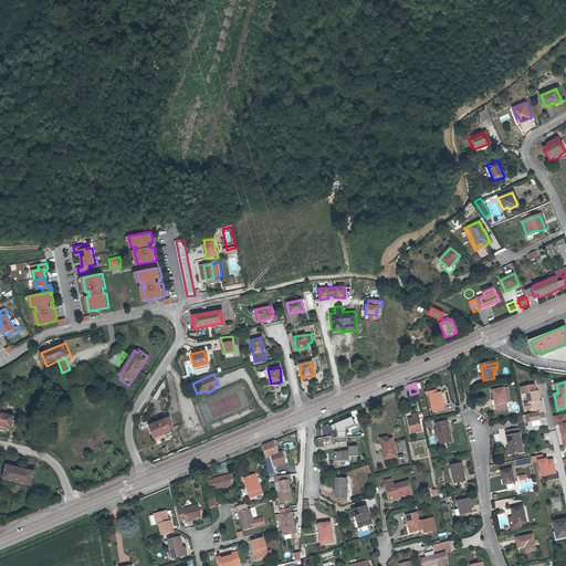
[(522,387),(523,394),(527,394),(530,402),(525,404),(526,410),(531,409),(532,415),(530,415),(532,422),(541,420),(540,418),(546,417),(545,412),(542,412),(541,402),(538,391),(536,391),(535,385),(522,387)]
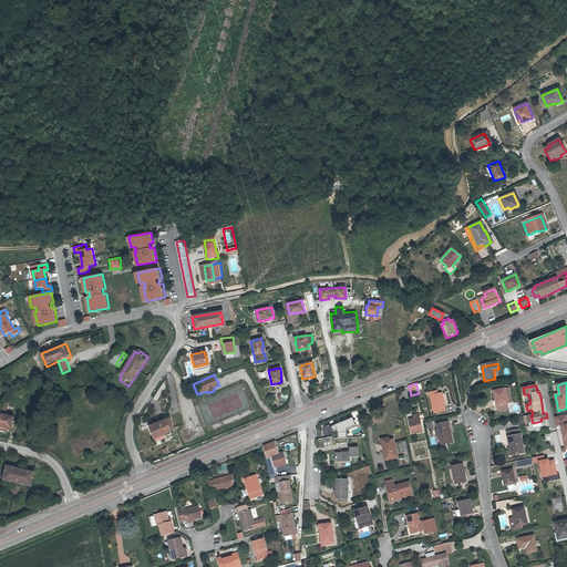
[(494,391),(497,406),(508,404),(508,403),(506,394),(509,394),(508,388),(494,391)]
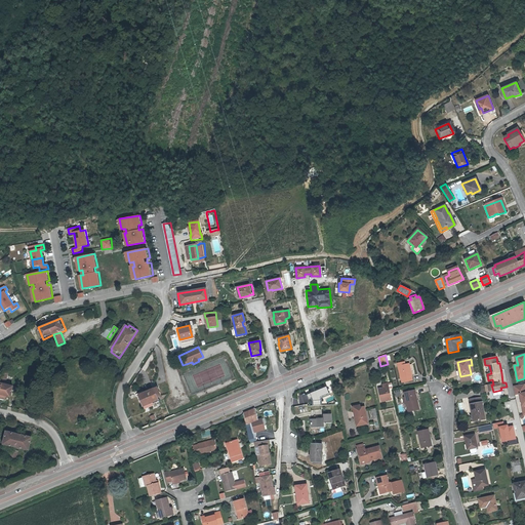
[(412,381),(409,365),(400,366),(403,384),(412,381)]
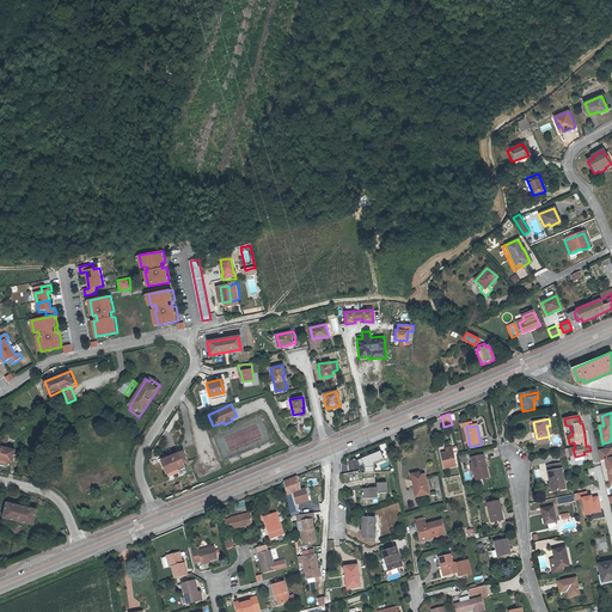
[(549,436),(537,439),(538,447),(550,444),(549,436)]
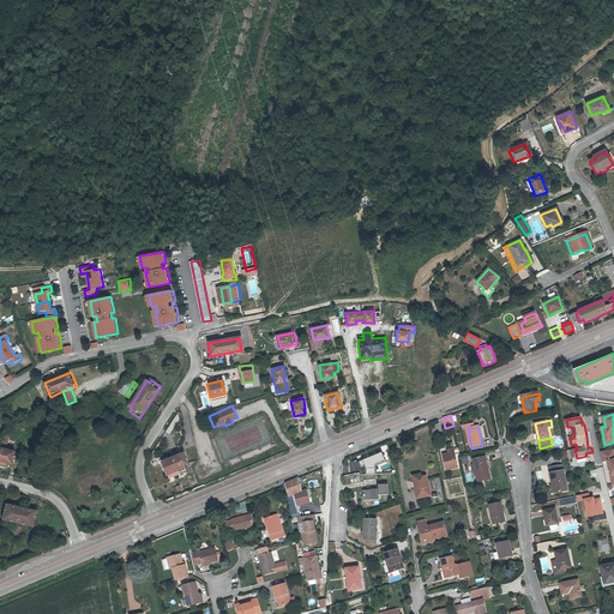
[(447,450),(449,455),(443,456),(446,469),(457,468),(453,447),(447,450)]
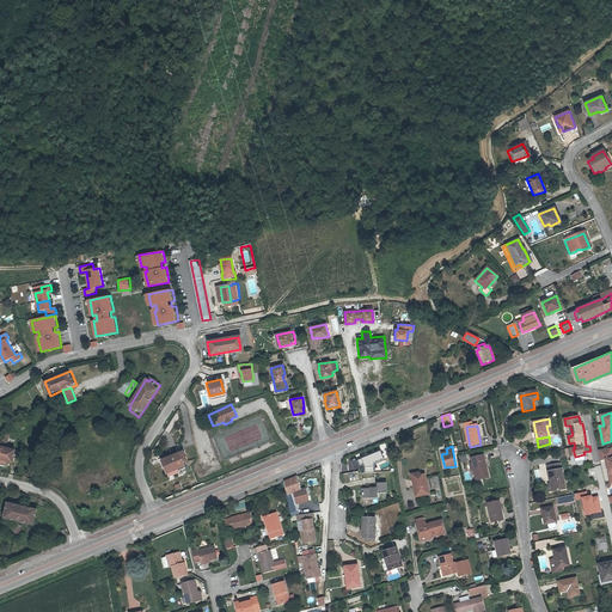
[(0,463),(7,465),(8,461),(13,463),(16,451),(0,447),(0,463)]
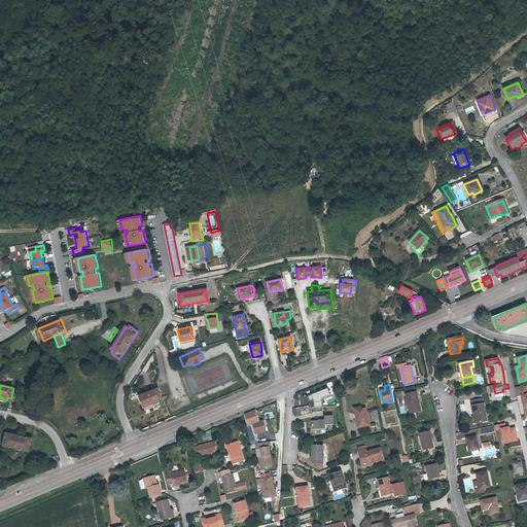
[(518,396),(526,394),(526,386),(516,388),(518,396)]
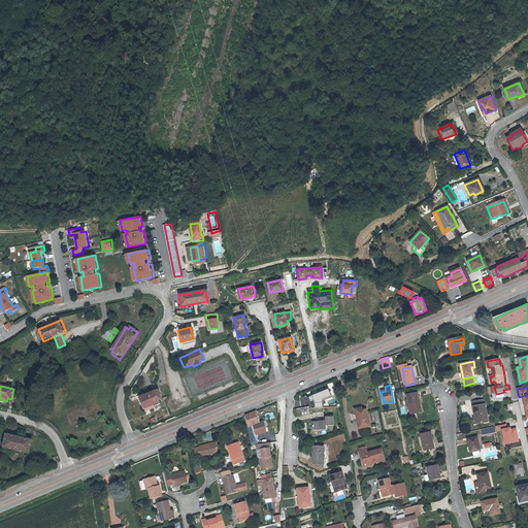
[(158,398),(155,390),(136,398),(141,408),(150,404),(151,405),(157,403),(155,400),(158,398)]
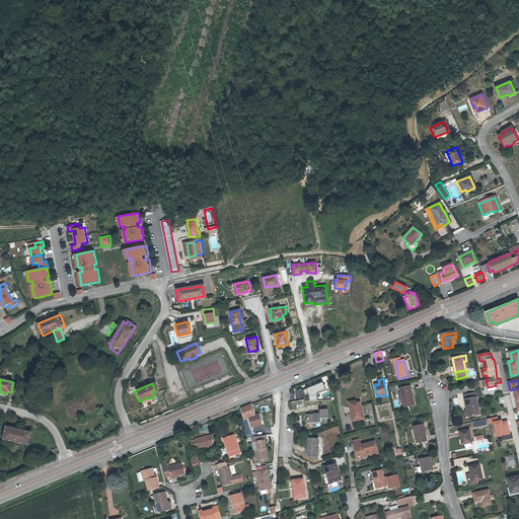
[(415,406),(411,386),(400,389),(403,409),(415,406)]
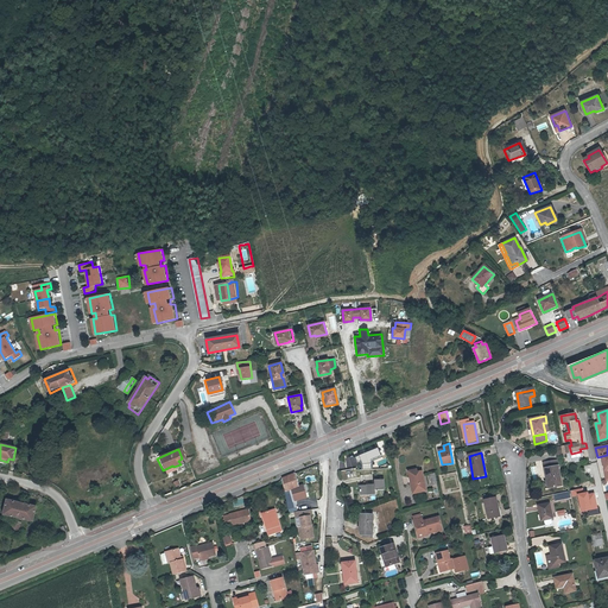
[(562,487),(558,468),(545,470),(550,489),(562,487)]
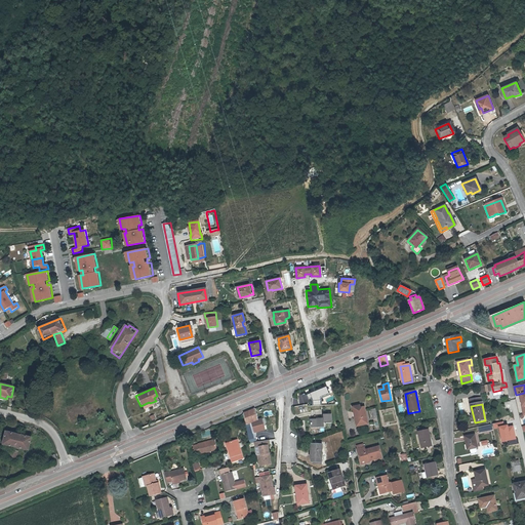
[(357,408),(353,409),(357,427),(366,425),(362,405),(357,406),(357,408)]
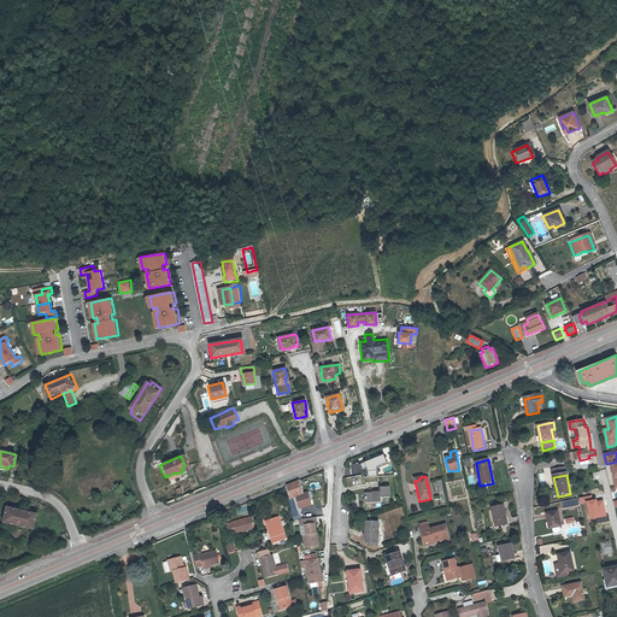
[(299,481),(286,487),(288,499),(293,498),(295,497),(304,494),(299,481)]
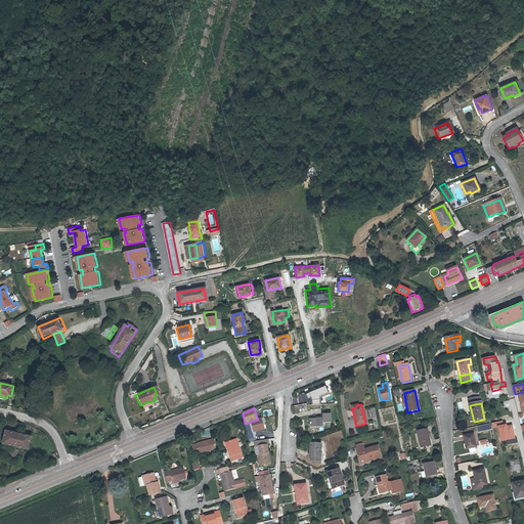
[(321,413),(321,419),(309,419),(309,428),(321,427),(321,423),(330,423),(330,413),(321,413)]
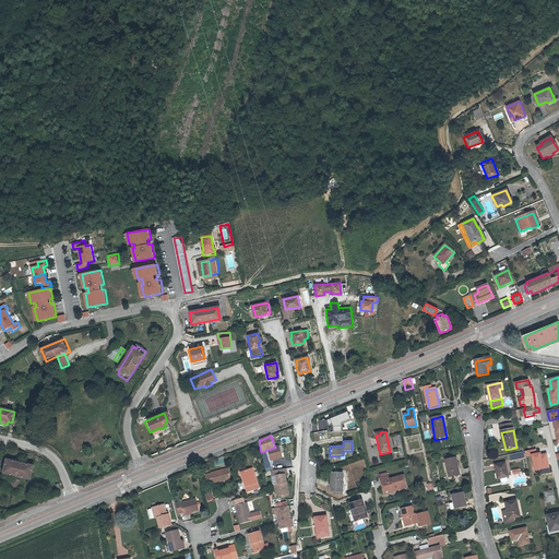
[(268,450),(271,461),(281,458),(277,447),(275,448),(268,450)]
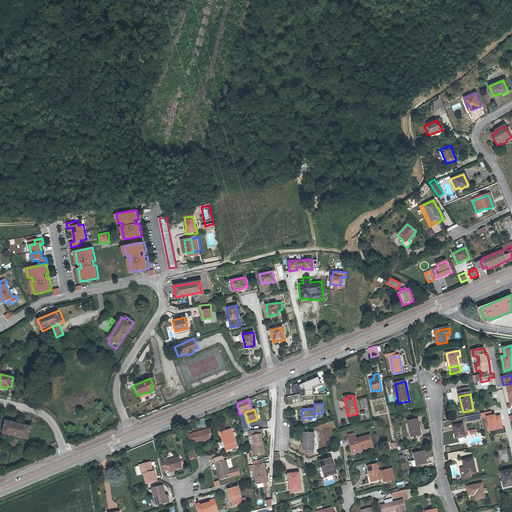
[(492,416),(491,412),(481,414),(482,419),(488,417),(491,432),(497,430),(496,426),(503,425),(501,416),(496,418),(492,418),(492,416)]
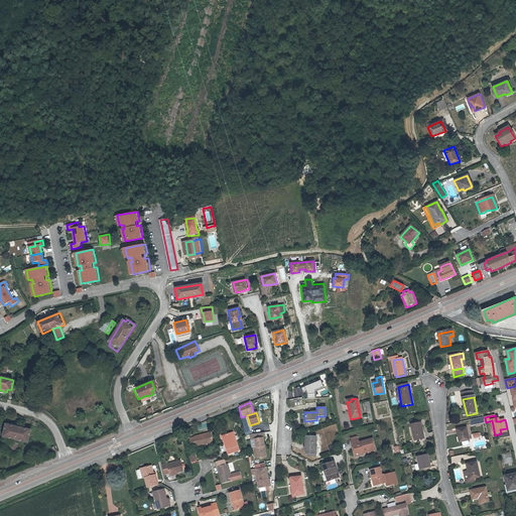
[(246,418),(245,416),(241,417),(242,421),(244,431),(245,435),(252,434),(251,430),(249,431),(248,425),(246,419),(246,418)]
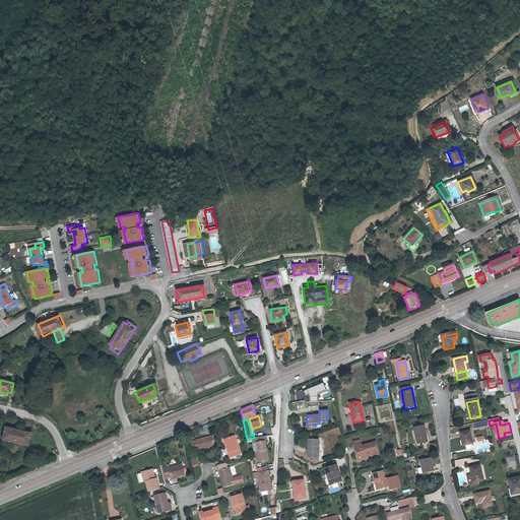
[(12,429),(8,428),(5,440),(29,446),(33,434),(27,433),(27,430),(13,427),(12,429)]
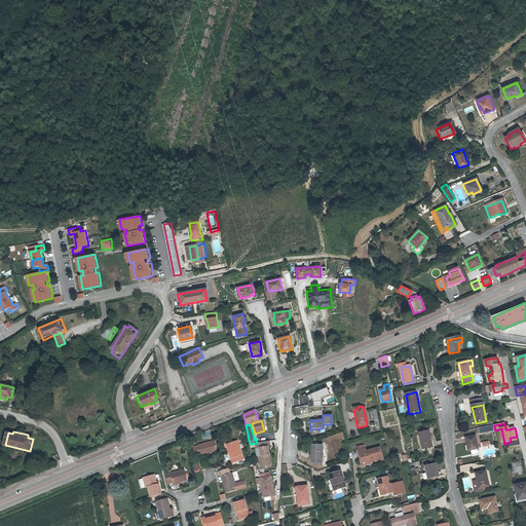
[(434,448),(430,431),(420,434),(423,450),(434,448)]
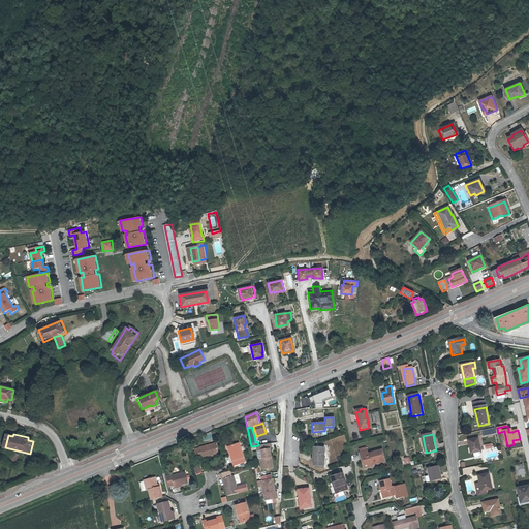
[(478,439),(468,441),(471,455),(474,454),(474,457),(476,458),(479,458),(480,456),(479,453),(481,453),(478,439)]
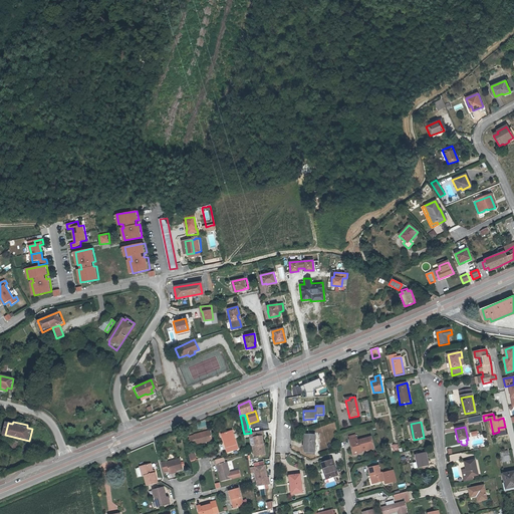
[(194,435),(189,436),(191,446),(196,444),(197,445),(212,441),(209,431),(194,435)]
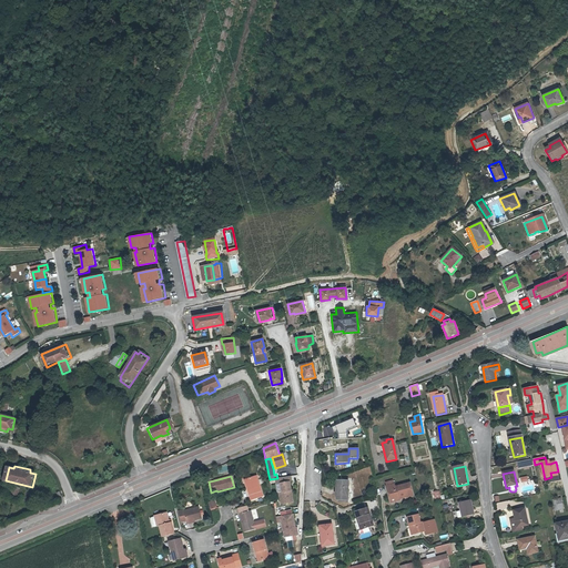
[(263,498),(256,477),(244,480),(251,501),(263,498)]
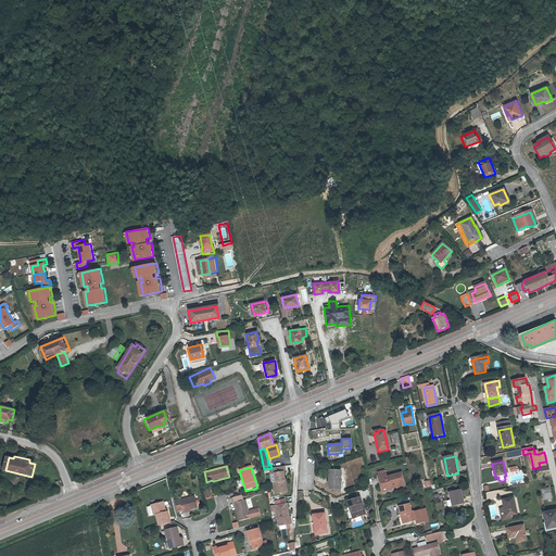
[(282,471),(274,474),(276,482),(273,482),(275,493),(278,493),(278,490),(286,488),(282,471)]
